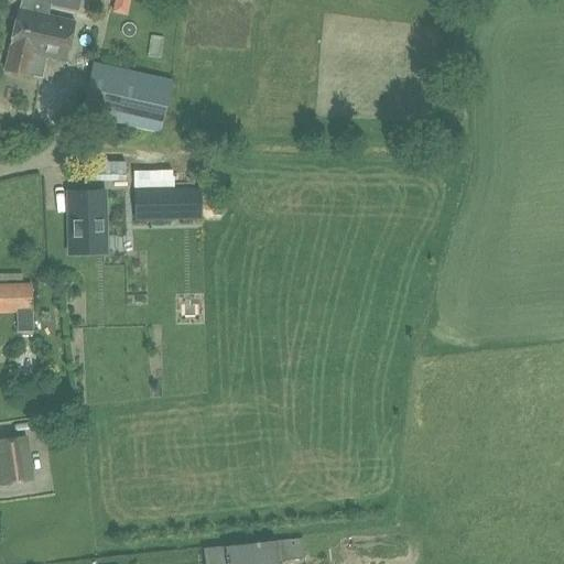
[(73,22),(46,17),(50,4),(75,10),(77,0),(20,0),(4,71),(28,76),(32,54),(64,61),(73,22)]
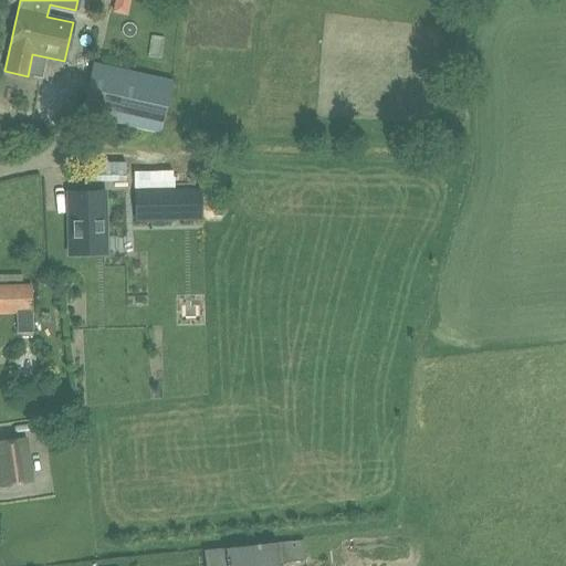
[(101,123),(159,134),(170,79),(124,69),(125,61),(96,54),(94,63),(92,62),(80,127),(98,132),(101,123)]
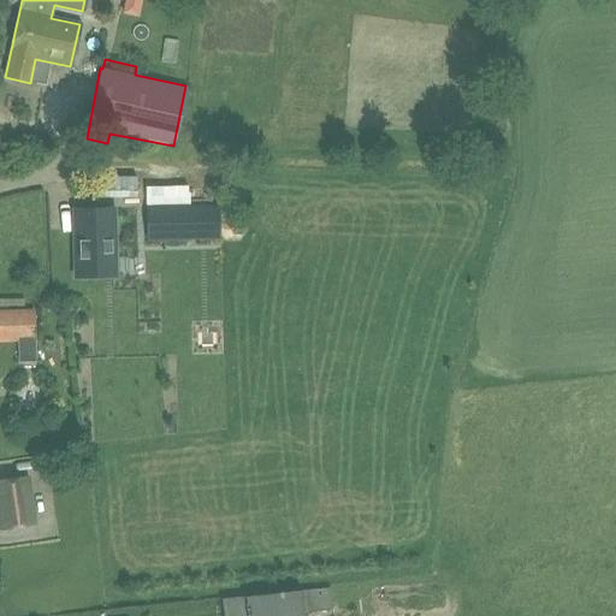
[(146,242),(220,240),(219,206),(189,207),(189,187),(184,188),(184,173),(144,175),(146,242)]
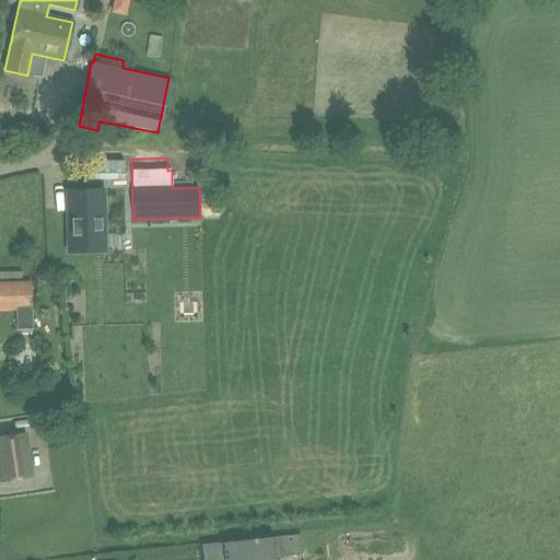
[(82,181),(124,181),(124,161),(82,161),(82,181)]
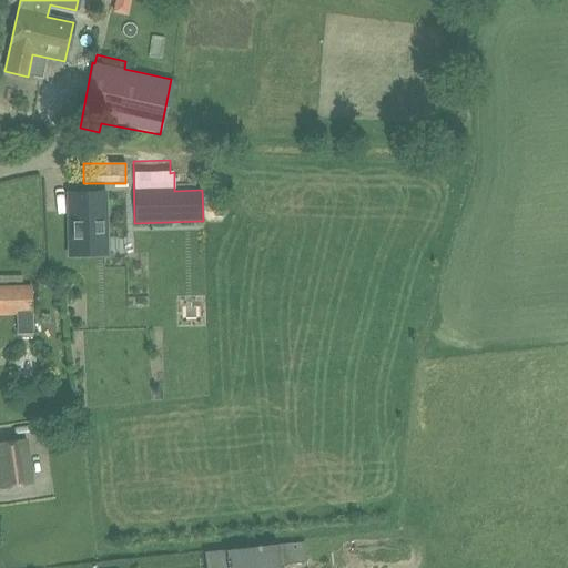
[(104,231),(103,194),(69,195),(70,232),(104,231)]
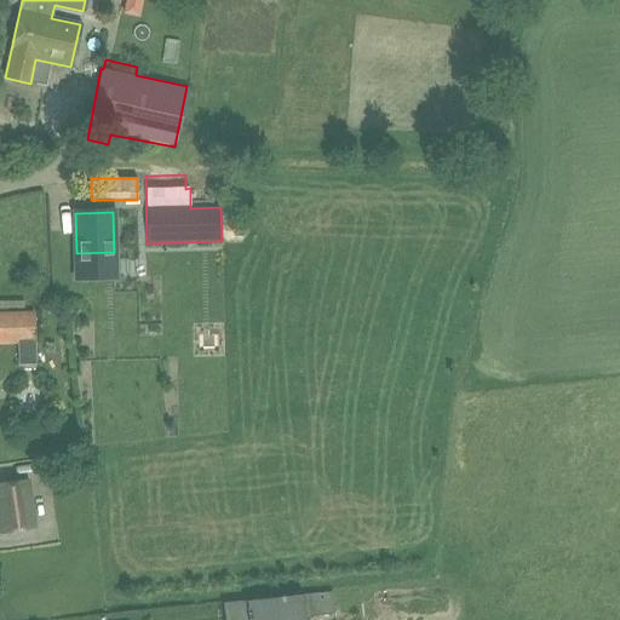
[(143,268),(142,244),(118,245),(119,293),(155,292),(155,267),(143,268)]
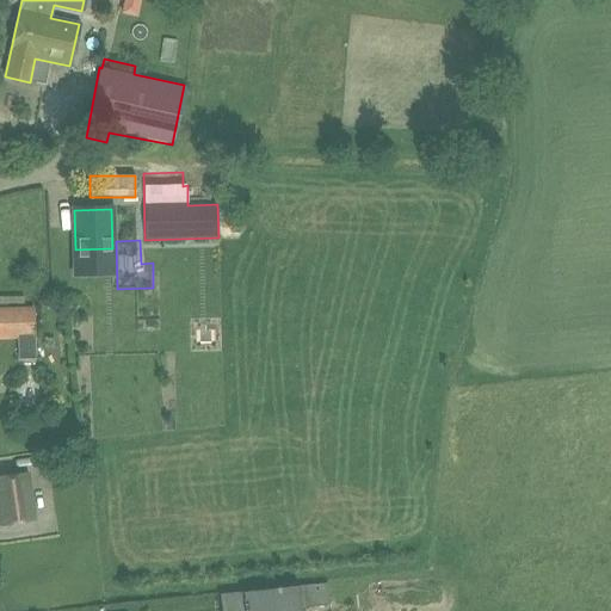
[(32,309),(0,310),(0,339),(34,338),(32,309)]
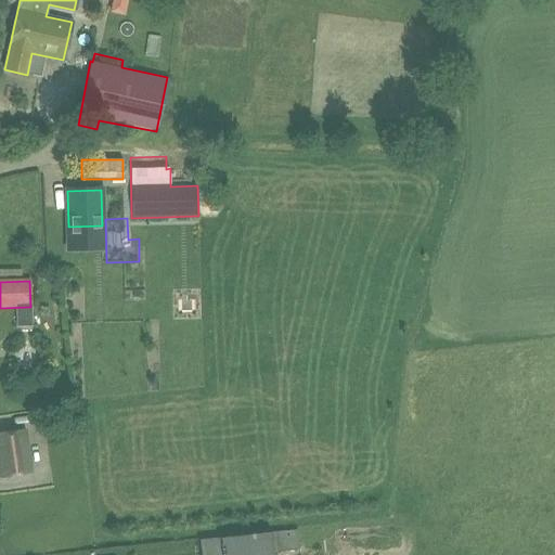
[(0,434),(0,480),(33,476),(26,430),(0,434)]
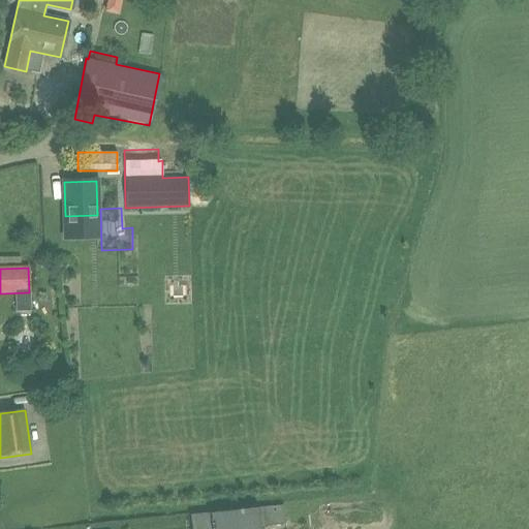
[(282,504),(189,515),(190,528),(259,528),(260,527),(284,524),(282,504)]
